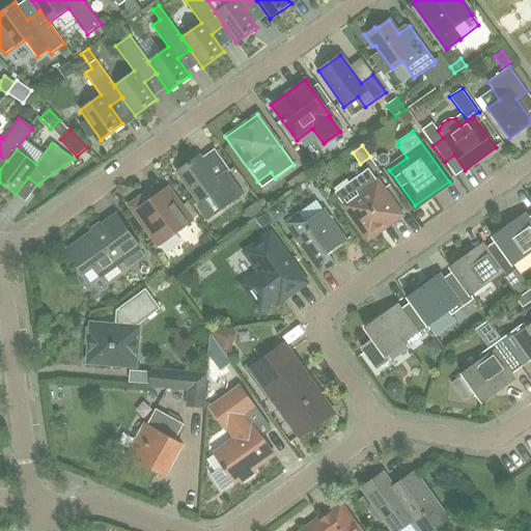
[(221,211),(244,194),(226,170),(215,177),(199,156),(176,172),(198,202),(210,194),(221,211)]
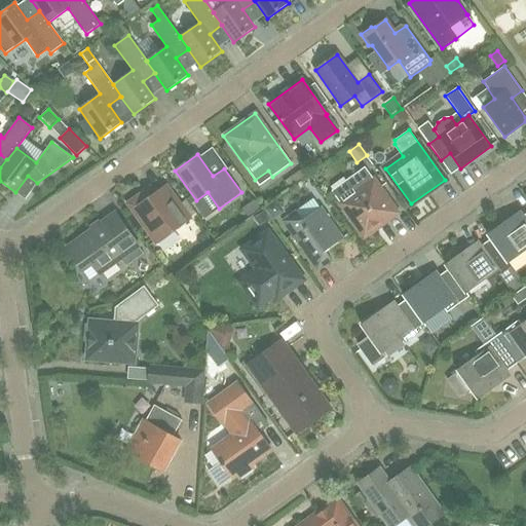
[(290,189),(309,175),(304,167),(285,181),(290,189)]
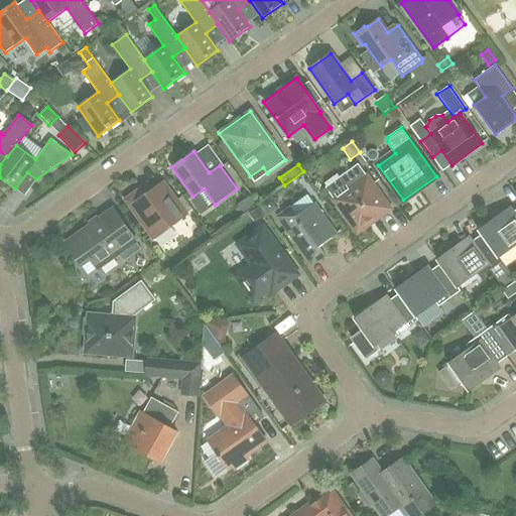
[(380,195),(358,164),(325,187),(358,233),(380,216),(370,202),(380,195)]
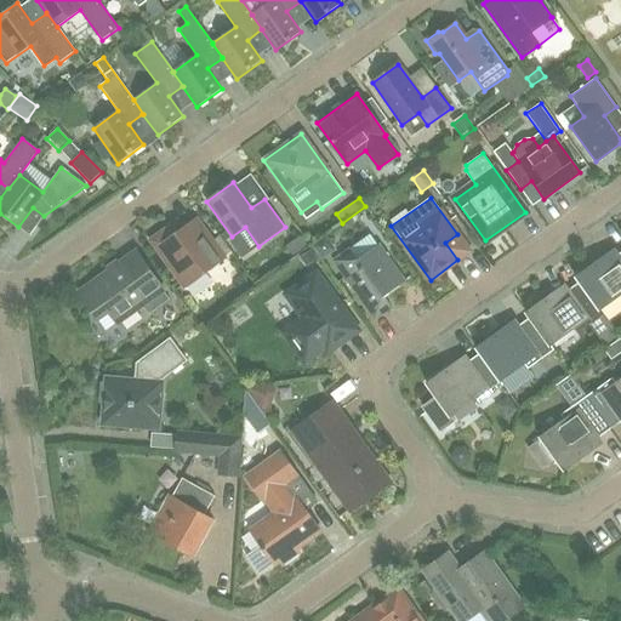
[(186,289),(224,260),(195,218),(176,233),(171,227),(152,241),(186,289)]
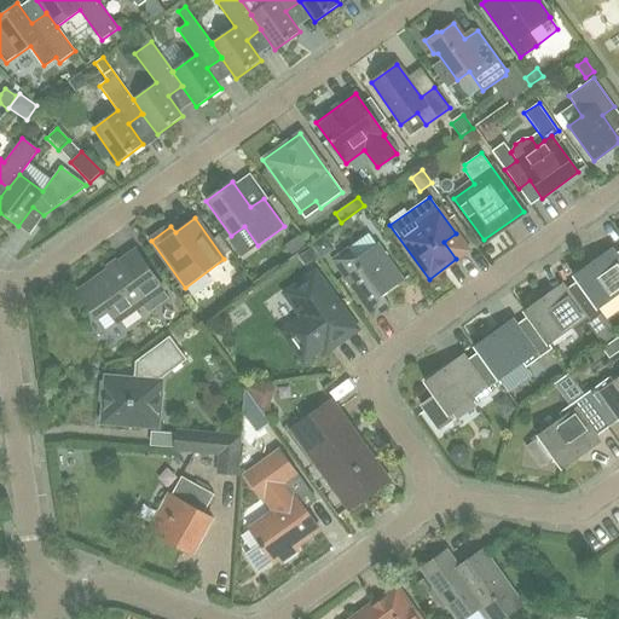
[(224,242),(231,236),(227,230),(219,236),(224,242)]
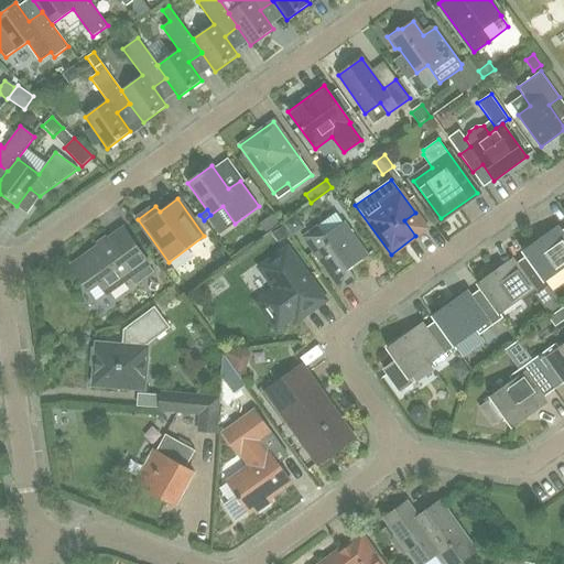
[(368,256),(345,221),(343,223),(336,213),(302,237),(340,291),(356,280),(348,270),(368,256)]
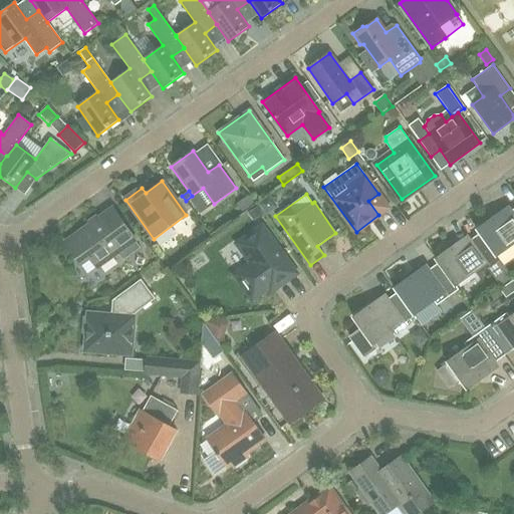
[(243,213),(255,204),(249,196),(237,204),(243,213)]
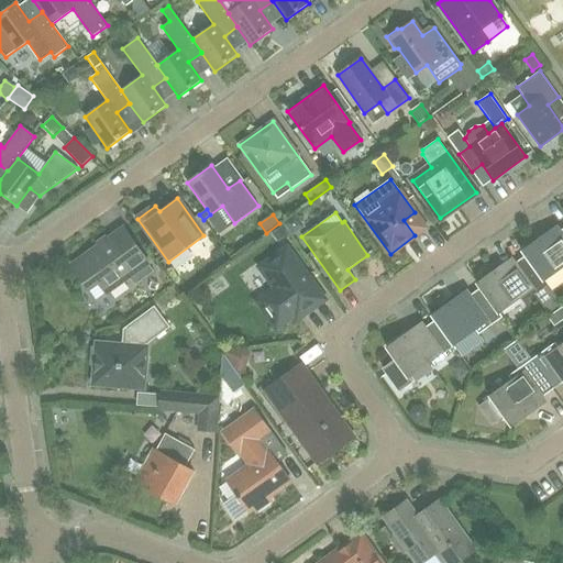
[(298,232),(300,221),(296,216),(283,224),(293,236),(298,232)]
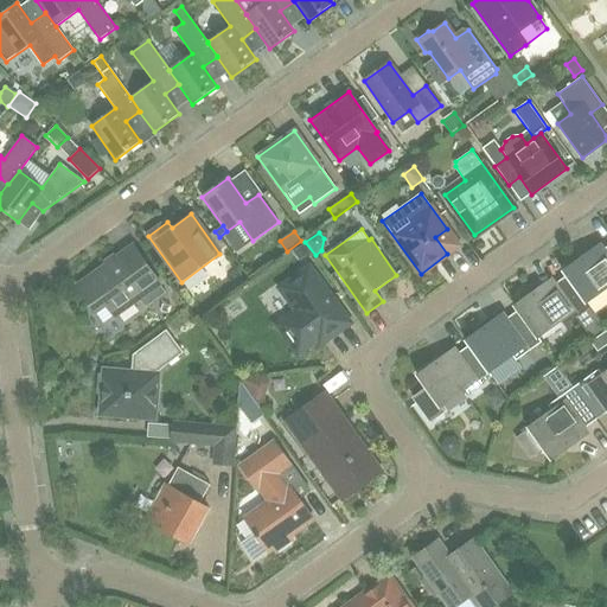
[(300,260),(308,253),(302,244),(293,250),(300,260)]
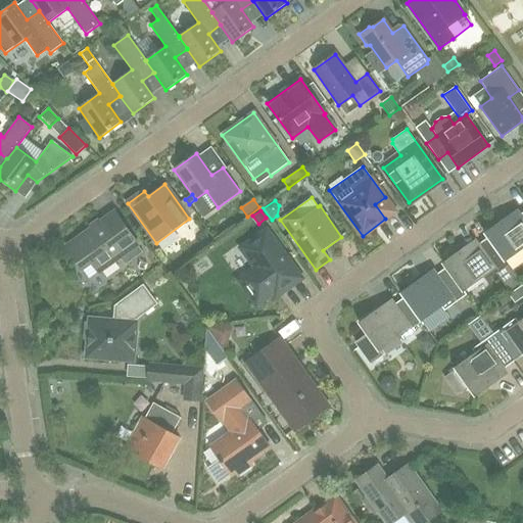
[(522,211),(510,222),(507,218),(484,233),(487,238),(496,250),(496,249),(505,262),(506,260),(522,247),(522,211)]
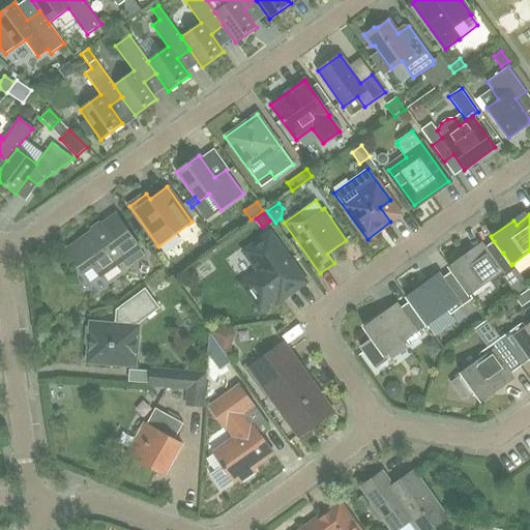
[(99,223),(91,229),(92,233),(67,251),(79,267),(89,261),(99,275),(120,261),(126,269),(145,256),(116,215),(102,225),(99,223)]
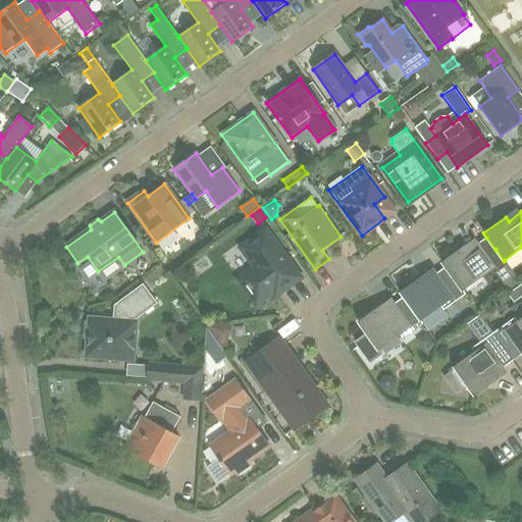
[(256,306),(284,285),(288,286),(291,286),(302,278),(266,228),(240,248),(256,270),(243,280),(242,282),(242,285),(256,306)]
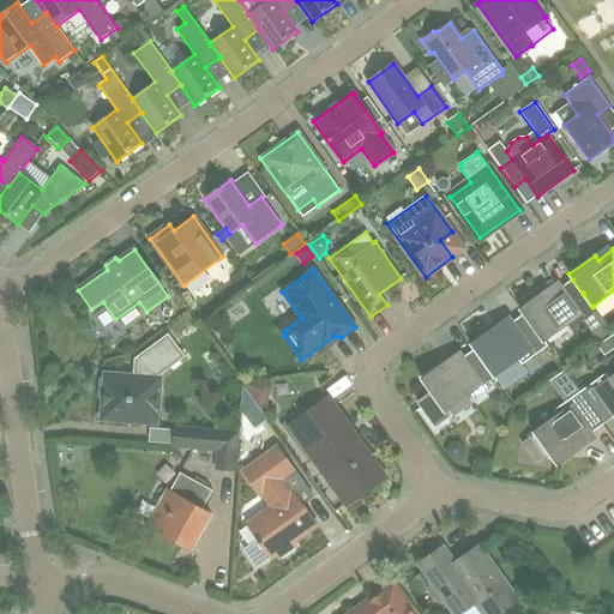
[(597,311),(594,306),(593,307),(583,293),(583,294),(572,280),(549,296),(546,290),(519,309),(523,314),(534,329),(543,342),(545,342),(567,325),(571,330),(597,311)]
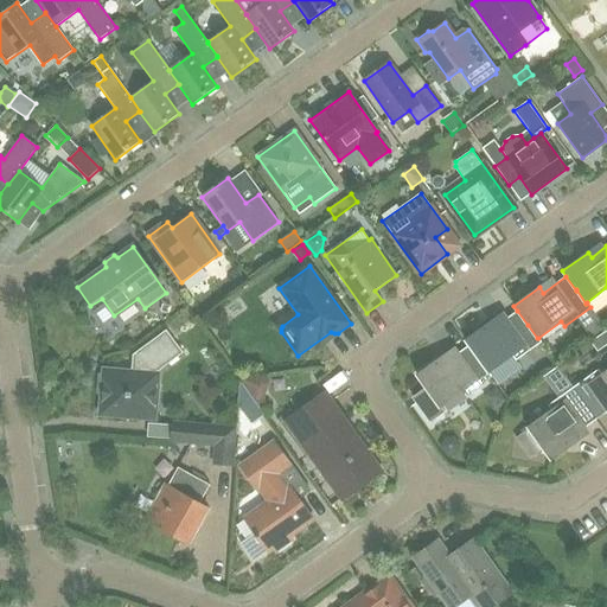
[(516,360),(542,343),(538,338),(537,338),(528,325),(517,311),(494,327),(491,323),(465,340),(468,346),(479,359),(489,372),(490,372),(512,356),(516,360)]
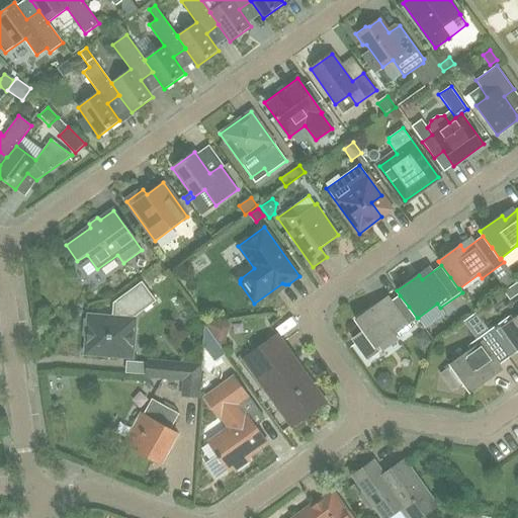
[(135,318),(156,301),(142,281),(113,303),(112,319),(90,317),(89,321),(85,320),(84,335),(88,336),(87,353),(132,356),(135,318)]
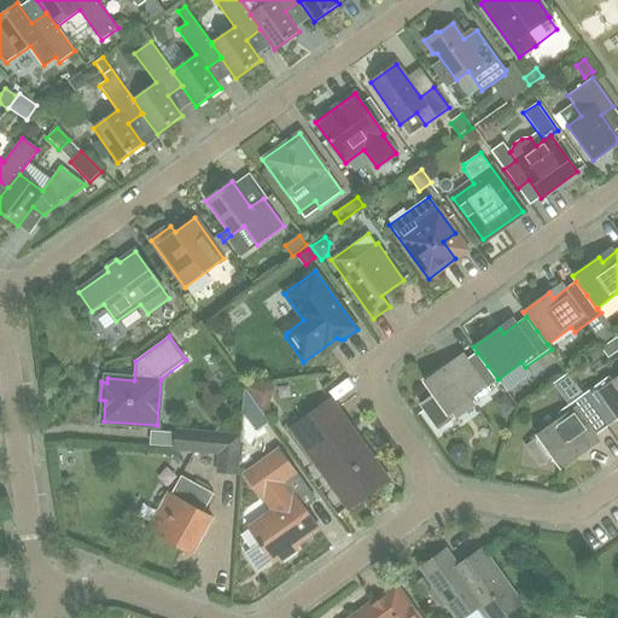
[(476,402),(502,384),(499,379),(497,379),(488,366),(477,353),(454,368),(450,363),(424,383),(432,394),(419,404),(437,430),(453,419),(449,414),(472,397),(476,402)]
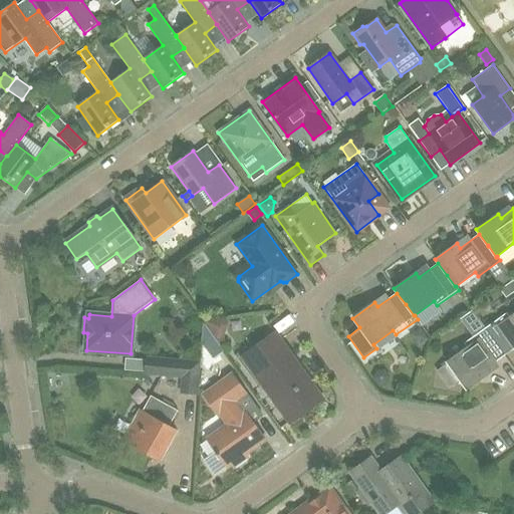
[(513,313),(510,317),(507,313),(485,328),(505,355),(513,348),(513,313)]
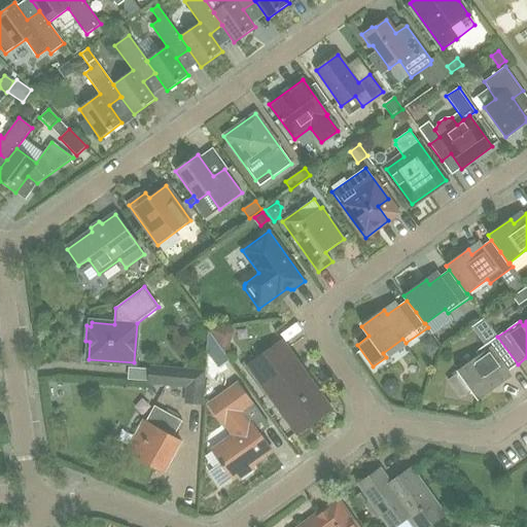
[(226,356),(208,329),(206,349),(216,363),(226,356)]
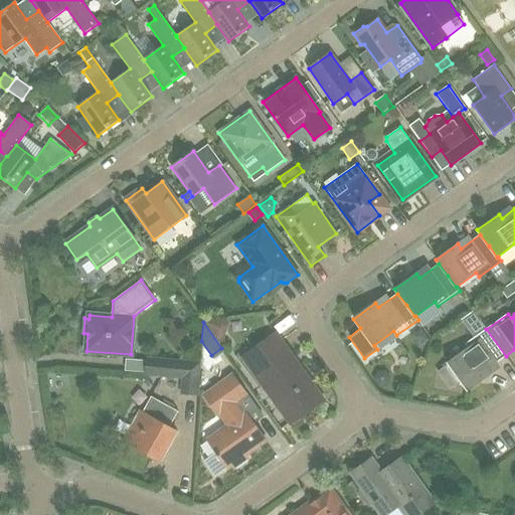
[(489,375),(486,370),(506,356),(486,329),(465,344),(468,348),(448,363),(437,371),(449,389),(461,381),(468,390),(489,375)]
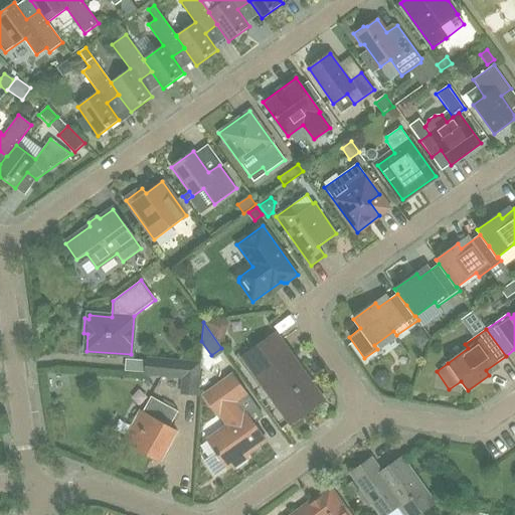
[(431,341),(422,330),(411,338),(419,348),(431,341)]
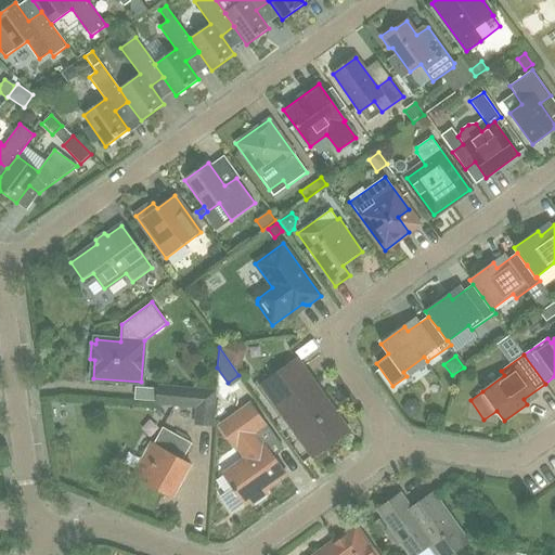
[(348,430),(298,360),(262,386),(313,456),(348,430)]
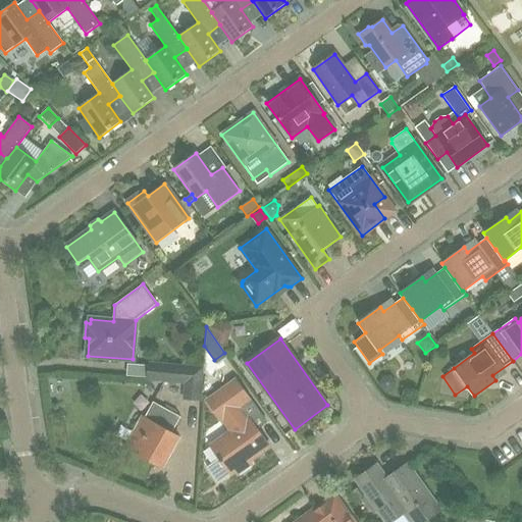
[(185,383),(187,366),(150,363),(149,365),(148,377),(148,380),(185,383)]
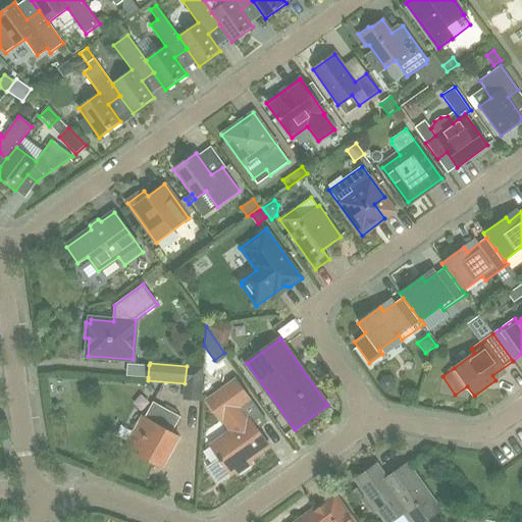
[(203,368),(187,366),(185,383),(184,399),(201,400),(203,368)]
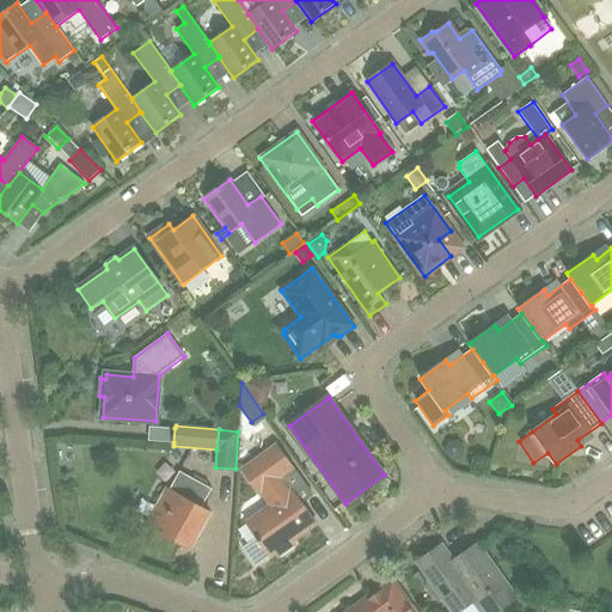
[(316,524),(292,491),(289,493),(280,478),(293,470),(276,446),(244,470),(261,493),(271,506),(248,522),(271,556),(316,524)]
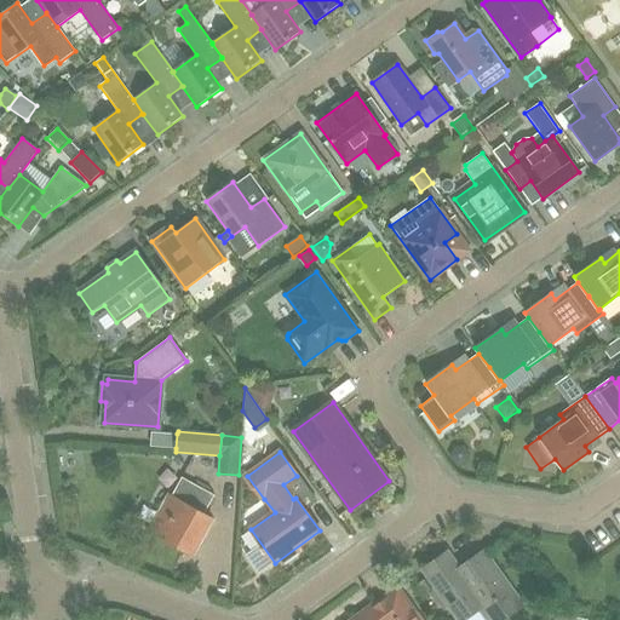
[(204,515),(214,495),(182,477),(171,497),(167,494),(148,530),(194,555),(213,520),(204,515)]
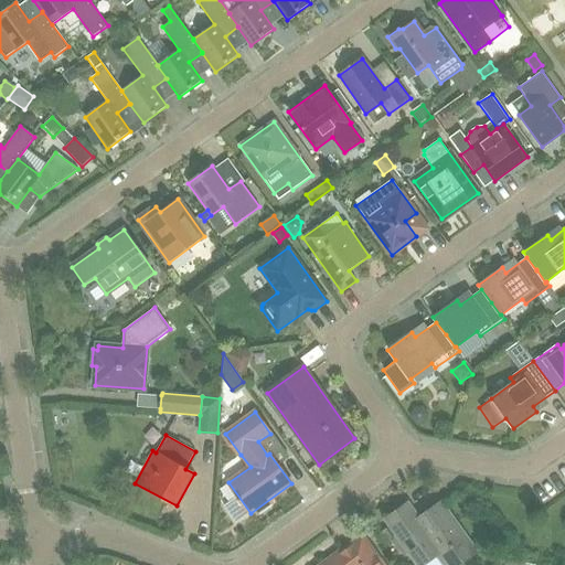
[(440,502),(418,519),(407,503),(385,520),(417,564),(423,564),(437,555),(444,564),(458,564),(477,552),(440,502)]
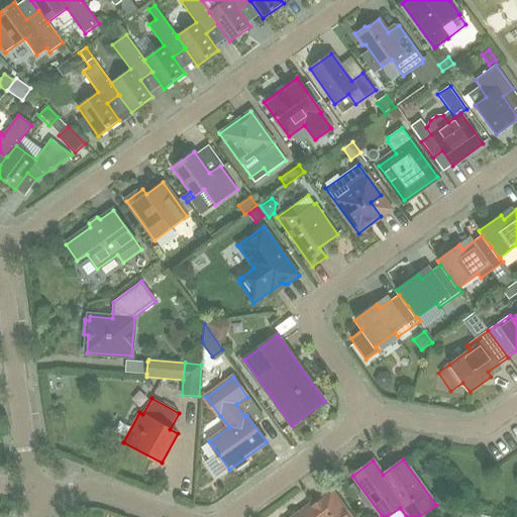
[(350,516),(331,490),(293,516),(350,516)]
